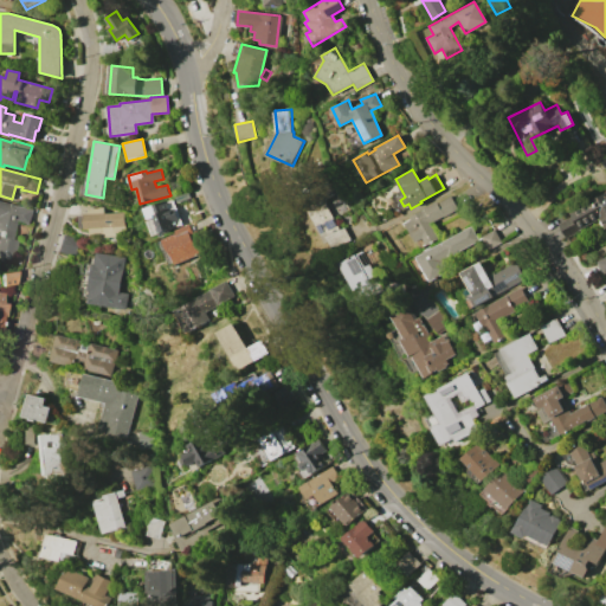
[(188,189),(191,198),(176,202),(174,195),(188,189)]
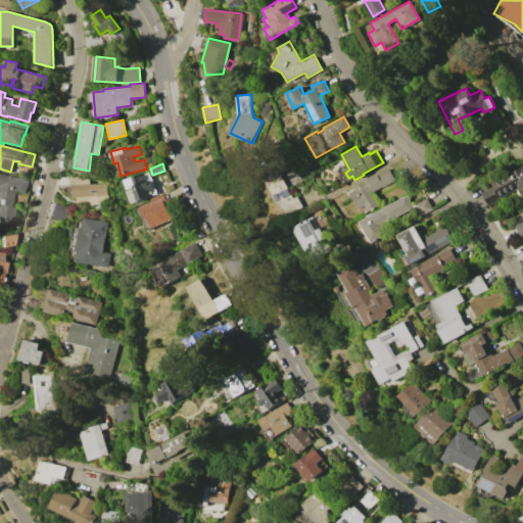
[(492,186),(490,183),(522,164),(522,195),(521,197),(517,189),(487,204),(481,192),(492,186)]
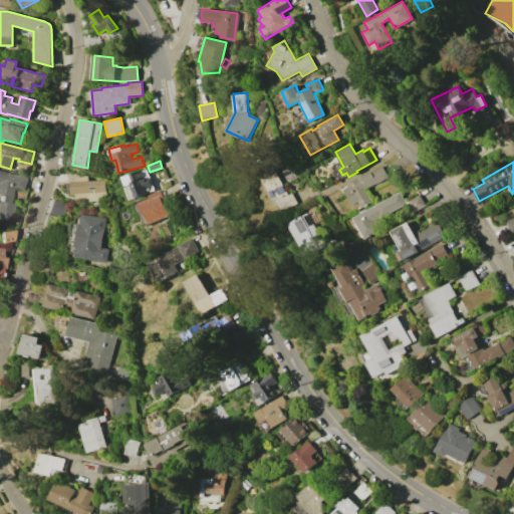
[(272,163),(277,173),(290,166),(297,178),(283,185),(289,196),(294,193),(299,203),(283,211),(280,204),(277,206),(258,170),(272,163)]
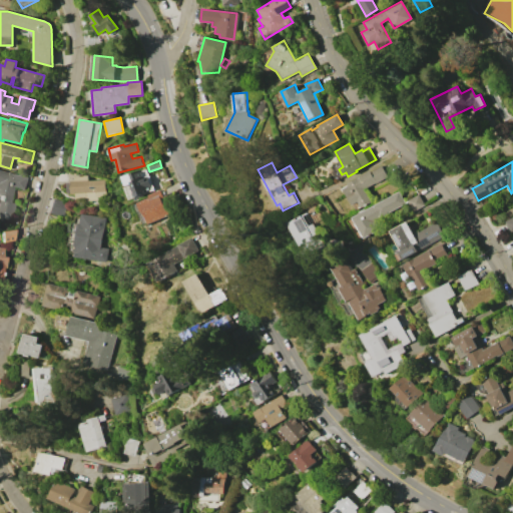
[(349,186),(347,183),(369,170),(370,172),(381,165),(387,176),(375,183),(375,182),(364,189),(371,201),(361,207),(357,201),(352,204),(343,189),(349,186)]
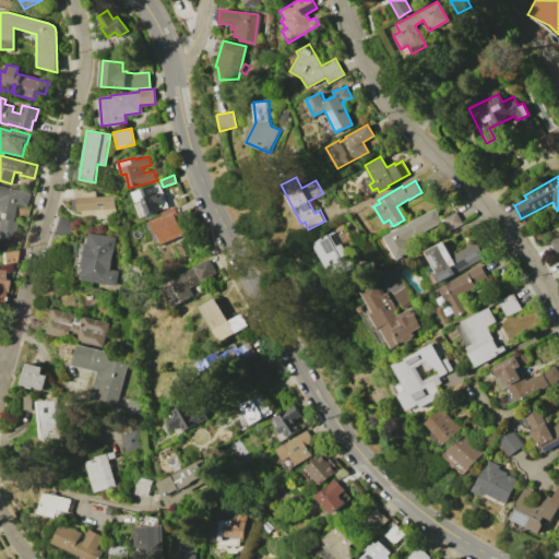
[(95,185),(96,197),(114,195),(115,214),(106,214),(106,217),(93,218),(93,215),(83,216),(83,211),(79,211),(78,200),(72,200),(71,186),(95,185)]
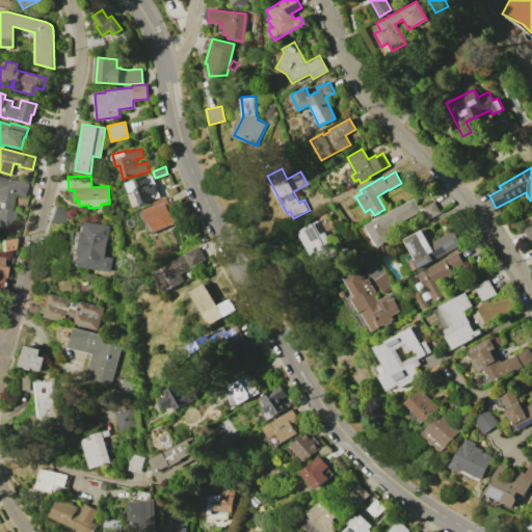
[(145,176),(149,185),(153,183),(157,194),(154,195),(155,198),(139,204),(135,191),(130,193),(127,183),(145,176)]
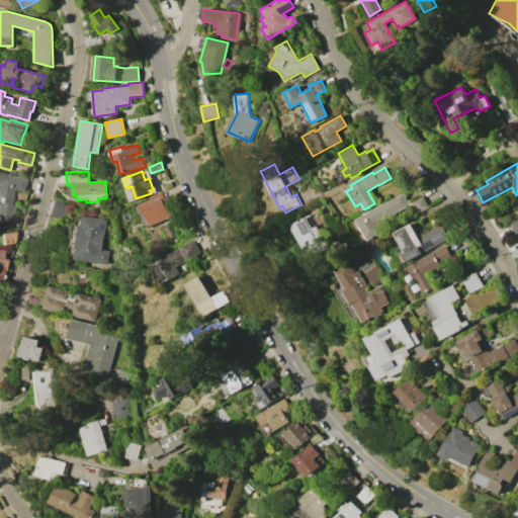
[(0,172),(5,174),(5,173),(27,178),(24,191),(12,188),(8,204),(13,205),(10,216),(7,216),(5,222),(0,220),(0,172)]
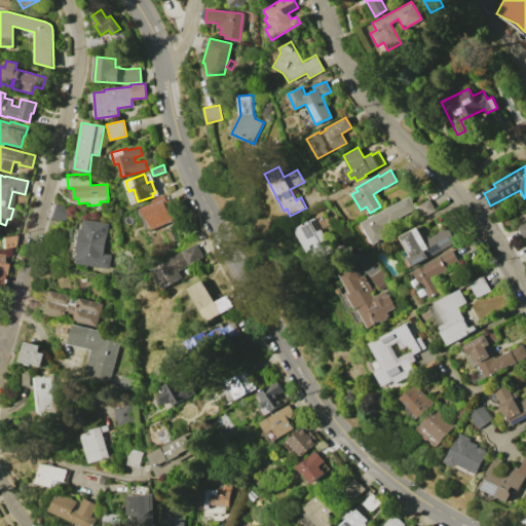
[(153,202),(151,199),(163,194),(167,202),(164,203),(167,210),(172,208),(177,218),(152,229),(146,217),(145,218),(141,208),(153,202)]
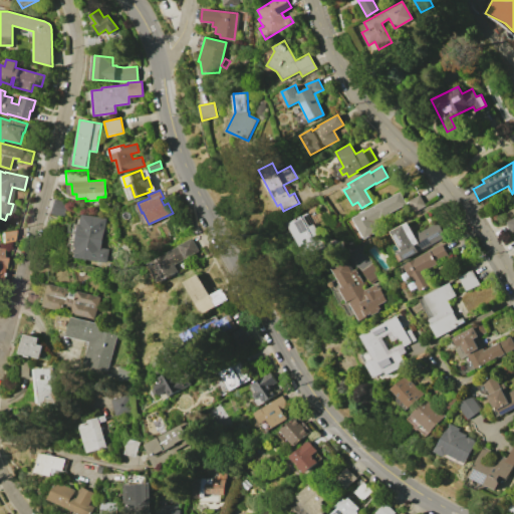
[(400,192),(406,204),(374,221),(378,230),(377,230),(381,236),(366,244),(362,238),(363,237),(352,218),(400,192)]
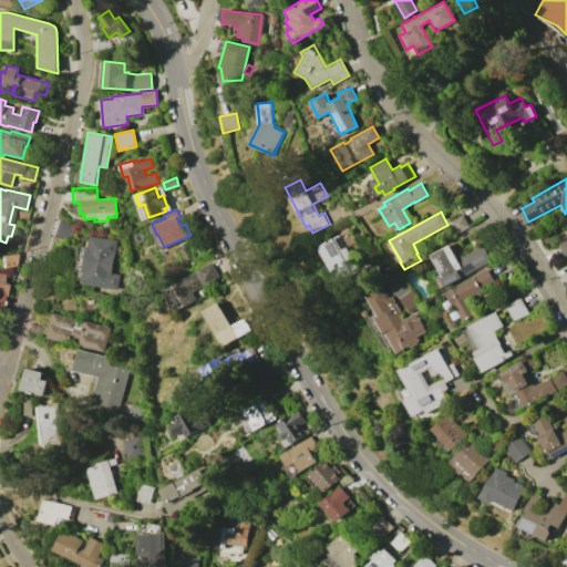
[(462,215),(468,227),(455,234),(449,222),(462,215)]
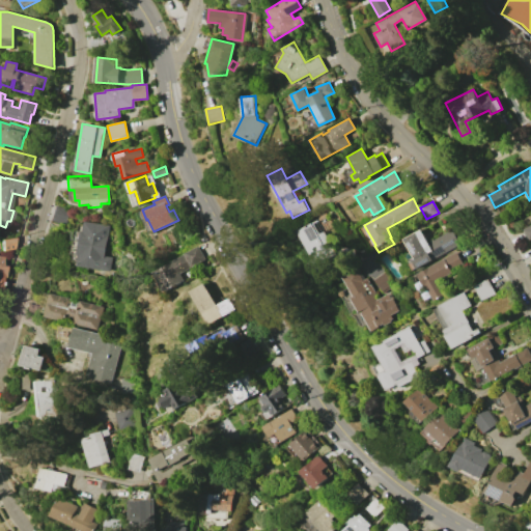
[(530,223),(530,210),(529,206),(530,204),(530,239),(528,241),(522,229),(530,223)]
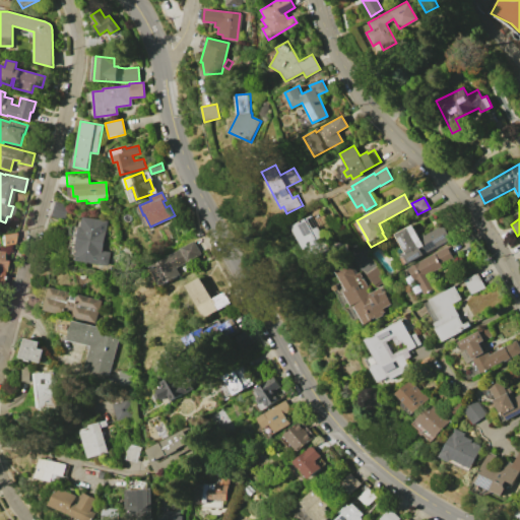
[(54,201),(67,205),(63,220),(50,215),(54,201)]
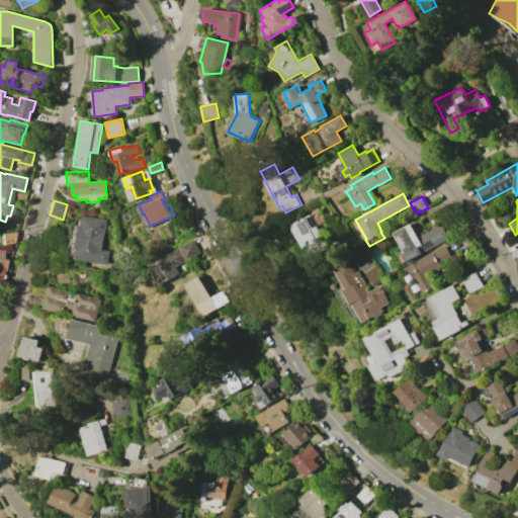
[(312,214),(332,252),(312,263),(291,226),(312,214)]
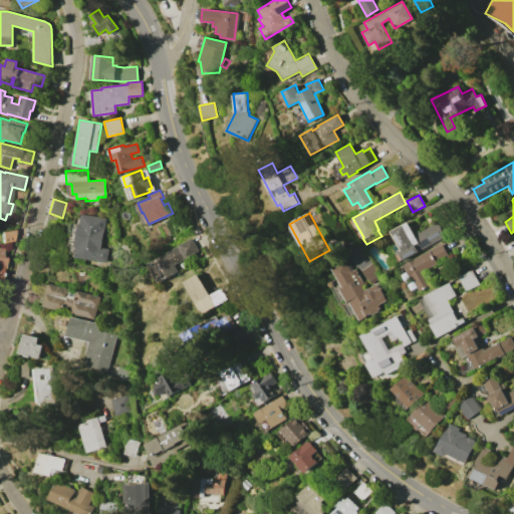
[(77,224),(80,225),(81,214),(105,218),(100,248),(107,249),(105,262),(74,257),(76,247),(73,246),(77,224)]
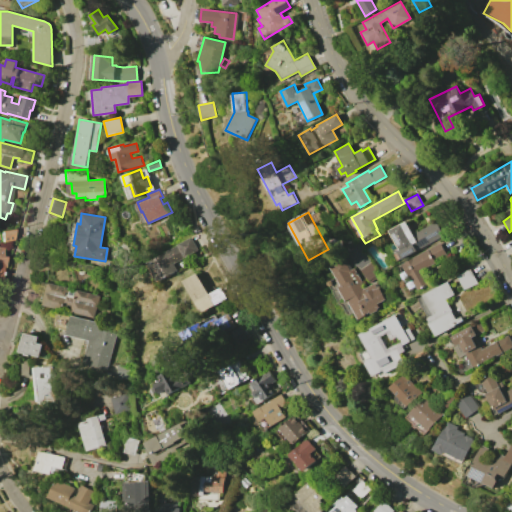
[(405,220),(412,232),(416,230),(417,232),(436,222),(443,236),(401,259),(397,251),(398,250),(387,230),(405,220)]
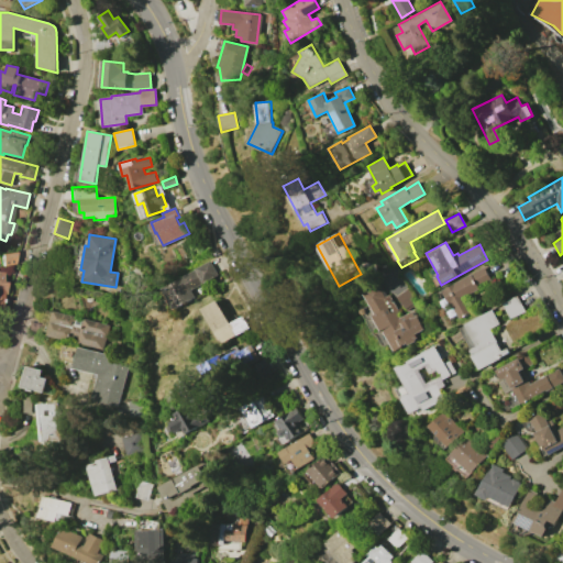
[(0,253),(14,252),(11,264),(0,265),(0,253)]
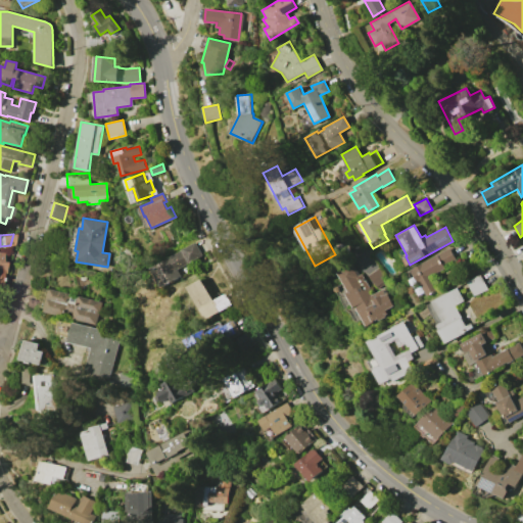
[(194,242),(202,255),(177,270),(180,276),(160,287),(149,268),(194,242)]
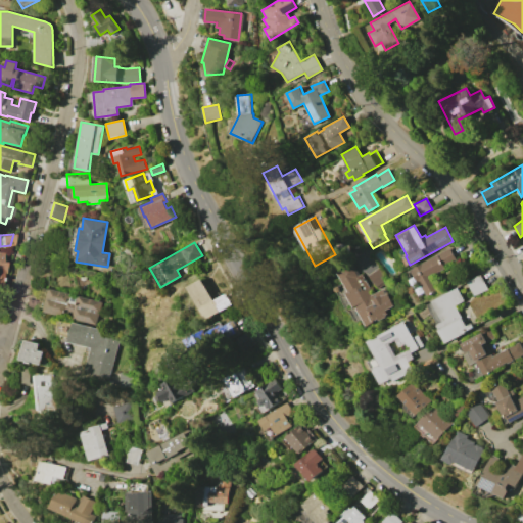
[(413,277),(410,270),(449,248),(455,259),(443,266),(444,268),(430,275),(437,289),(426,295),(424,291),(418,294),(414,289),(421,285),(419,282),(411,286),(408,280),(413,277)]
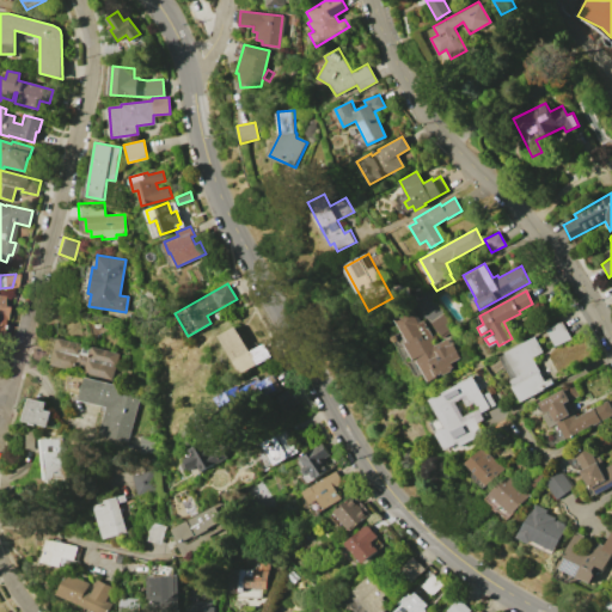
[(408,310),(409,313),(411,312),(412,313),(414,312),(420,322),(422,320),(435,344),(448,337),(460,357),(451,362),(453,367),(450,368),(451,371),(442,375),(441,373),(429,379),(430,381),(428,383),(414,359),(412,360),(403,343),(405,342),(392,317),(408,310)]
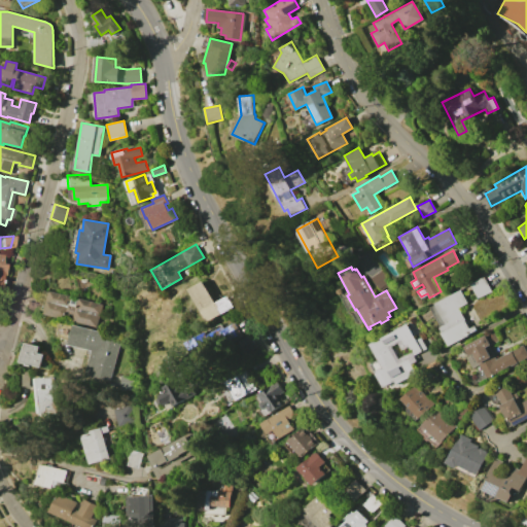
[(380,271),(392,286),(386,290),(385,287),(379,291),(370,278),(380,271)]
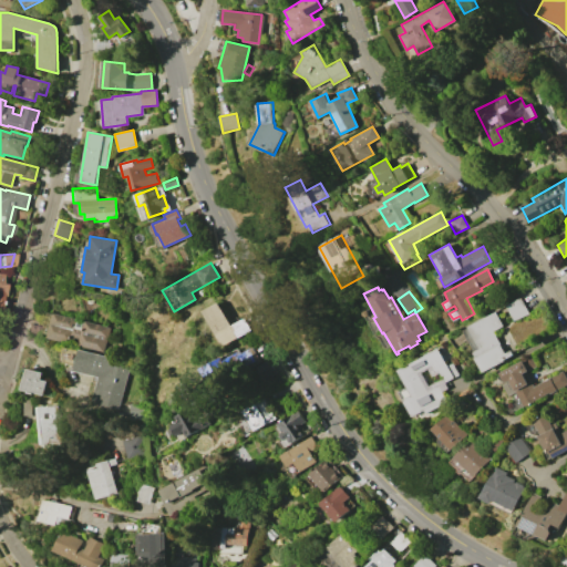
[(519,297),(528,313),(513,321),(504,306),(519,297)]
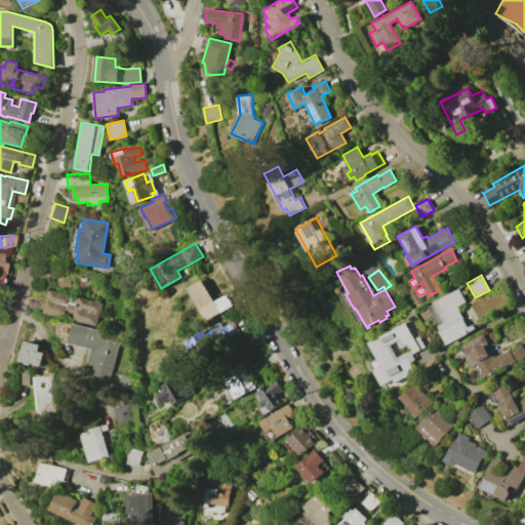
[(201,280),(213,300),(226,294),(232,306),(206,321),(187,288),(201,280)]
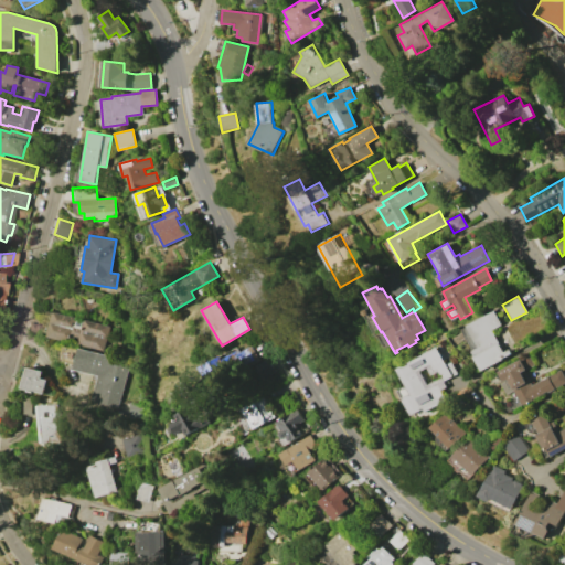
[(493,310),(501,324),(491,330),(503,352),(509,349),(511,353),(502,359),(503,360),(481,371),(470,351),(477,348),(465,326),(493,310)]
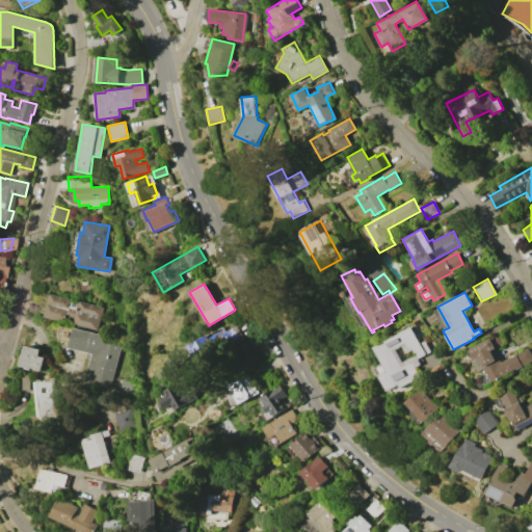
[(51,293),(103,308),(97,330),(73,324),(74,320),(67,318),(65,322),(45,316),(51,293)]
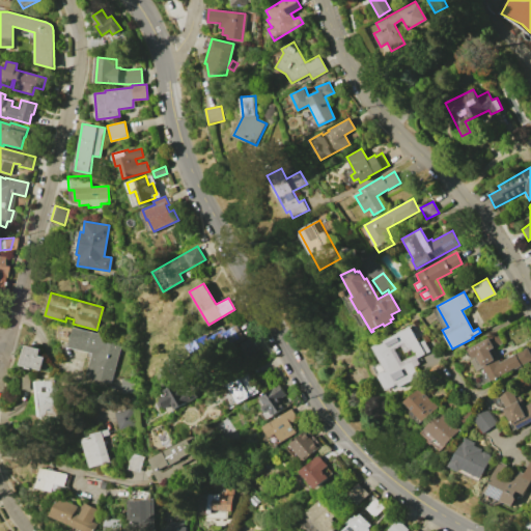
[(244,337),(196,363),(186,345),(221,326),(224,332),(236,325),(244,337)]
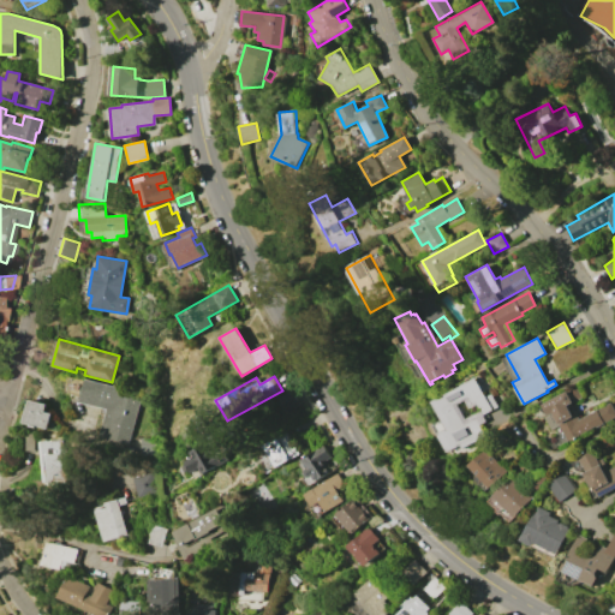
[(473,377),(484,396),(489,393),(497,407),(482,416),(475,401),(471,404),(467,395),(453,404),(464,424),(475,418),(485,435),(463,448),(460,445),(448,452),(437,434),(446,429),(430,401),(473,377)]
